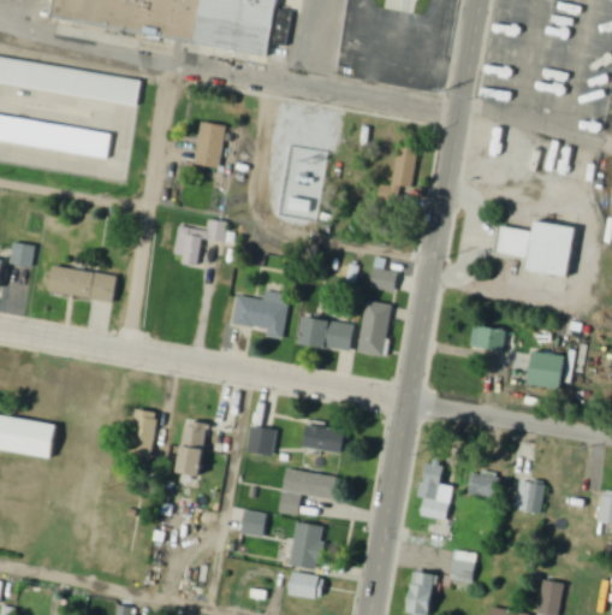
[(275,0),(266,53),(53,15),(55,0),(275,0)]
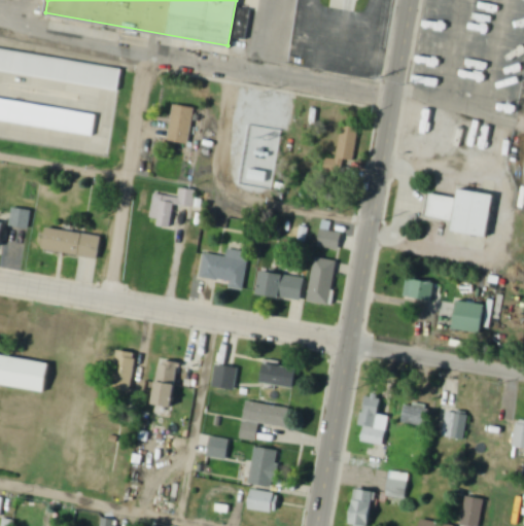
[(355,12),(356,0),(328,0),(327,8),(355,12)]
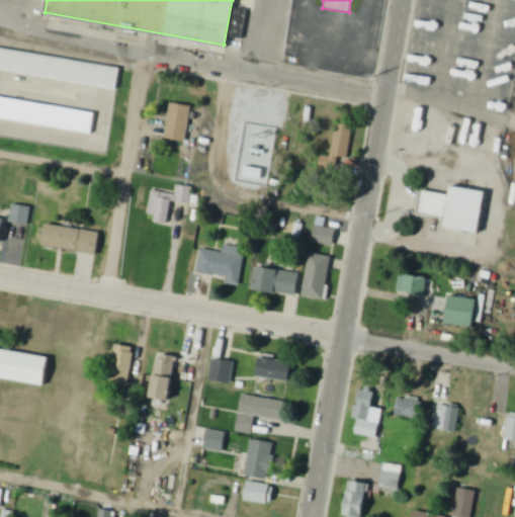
[(0,70),(112,90),(116,68),(0,48),(0,70)]
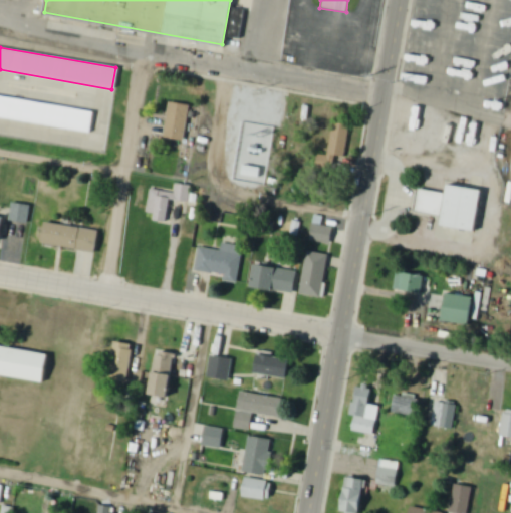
[(0,117),(85,132),(89,110),(0,95),(0,117)]
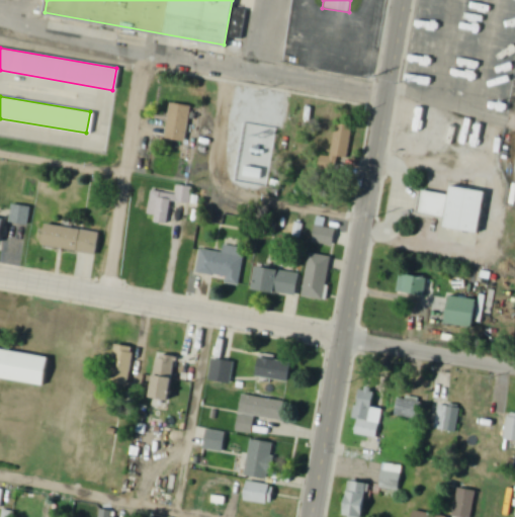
[(169,102),(163,138),(183,141),(189,106),(169,102)]
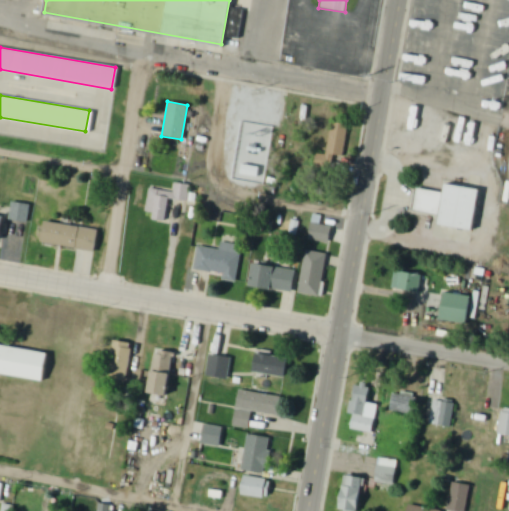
[(325,154),(341,157),(347,124),(330,121),(325,154)]
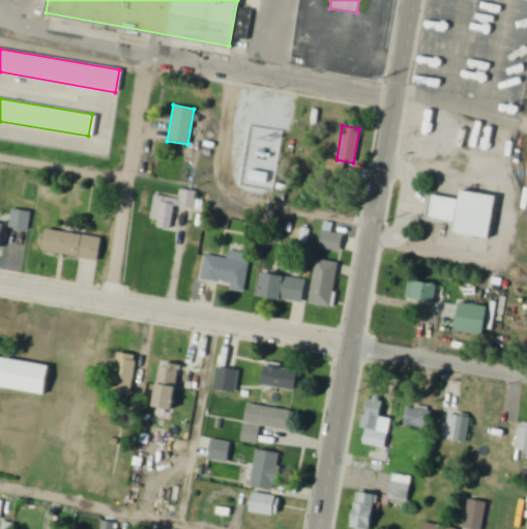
[(153,196),(148,227),(171,230),(174,207),(195,210),(198,193),(179,189),(178,199),(153,196)]
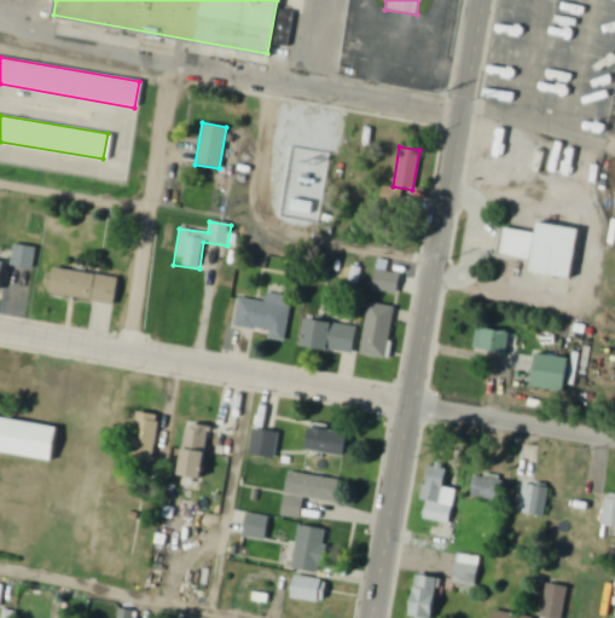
[(528,271),(537,223),(576,230),(568,278),(528,271)]
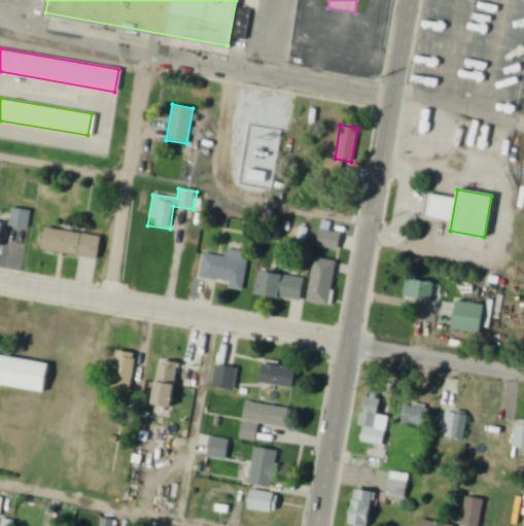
[(30,210),(10,208),(8,228),(28,230),(30,210)]
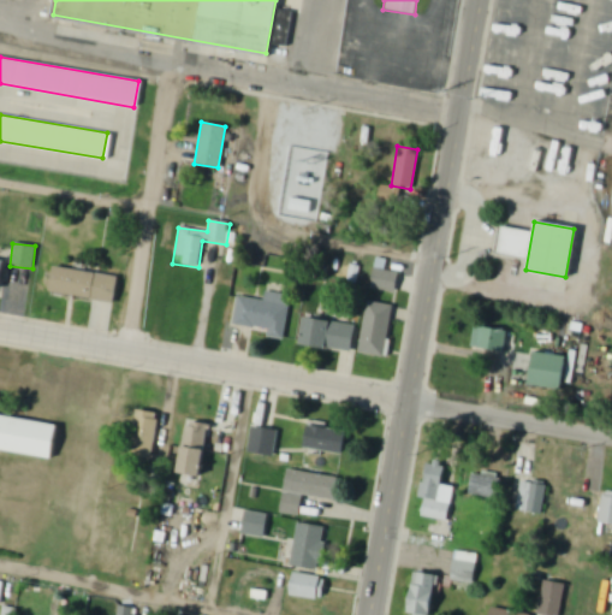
[(52,261),(114,273),(110,299),(48,288),(52,261)]
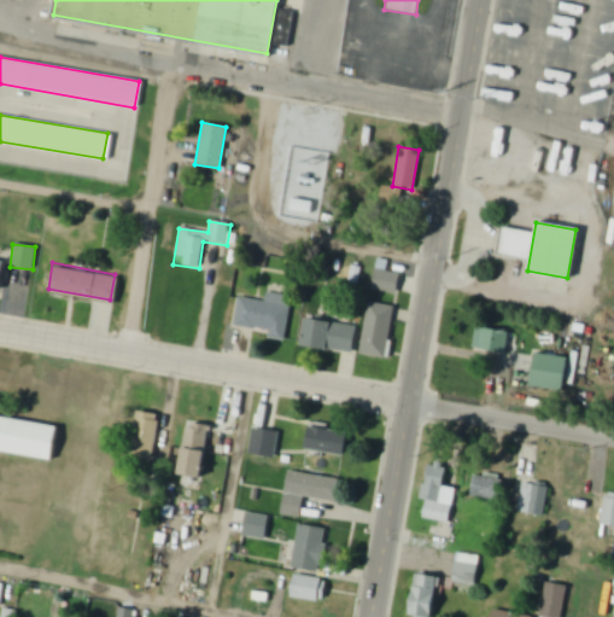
[(397,294),(398,272),(374,271),(373,292),(397,294)]
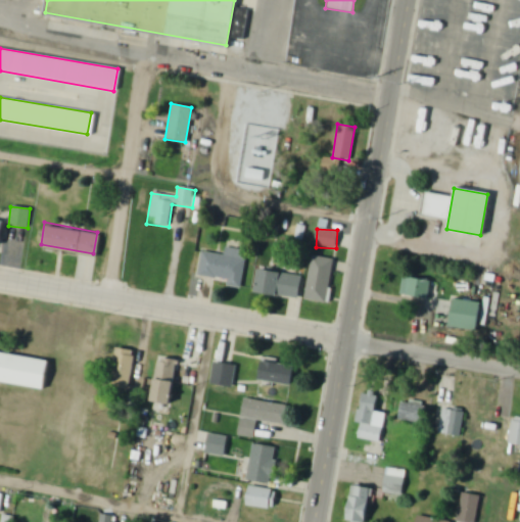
[(200,252),(197,276),(226,281),(225,287),(239,289),(245,251),(224,248),(223,255),(200,252)]
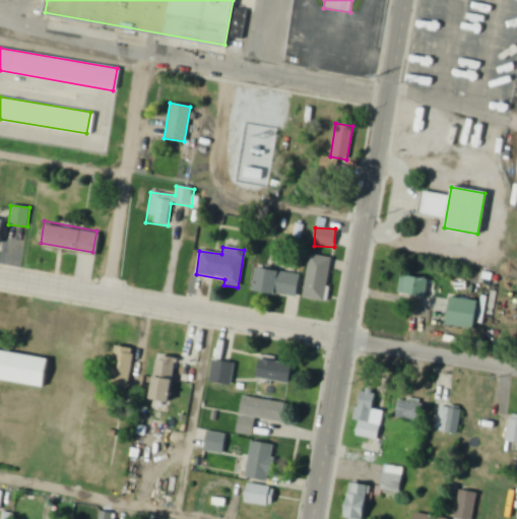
[(301,293),(307,252),(332,256),(325,297),(301,293)]
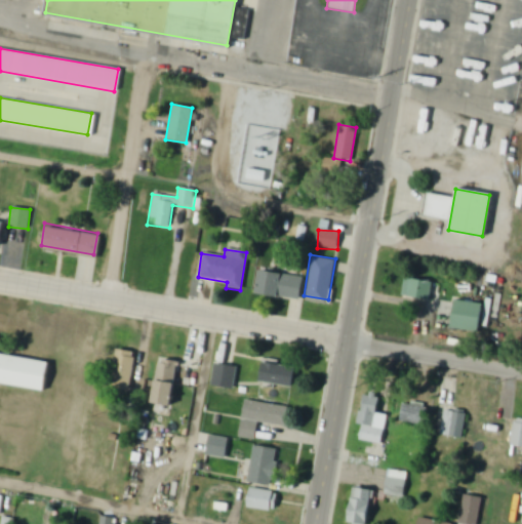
[(255,294),(298,303),(303,278),(259,271),(255,294)]
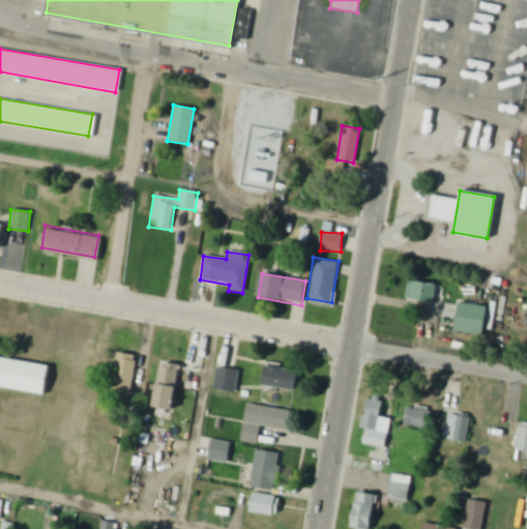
[(433,304),(435,284),(407,281),(405,301),(433,304)]
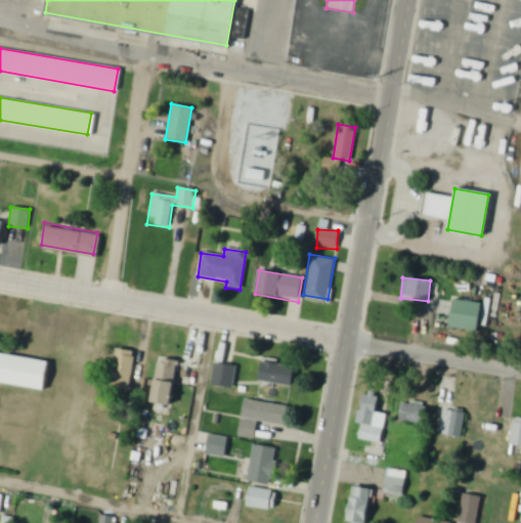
[(449,324),(453,299),(479,303),(475,329),(449,324)]
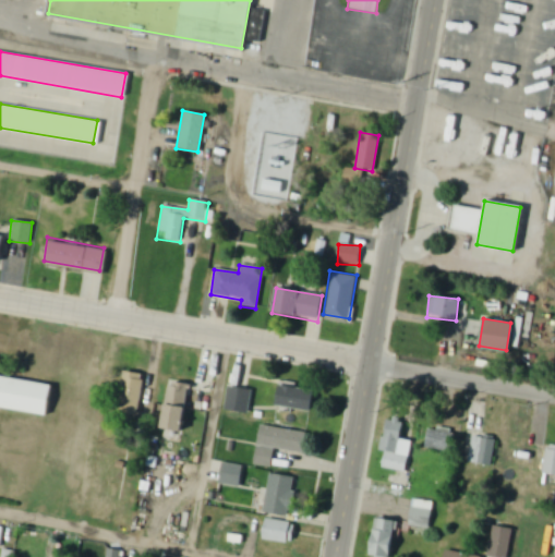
[(139,413),(143,374),(119,371),(113,411),(139,413)]
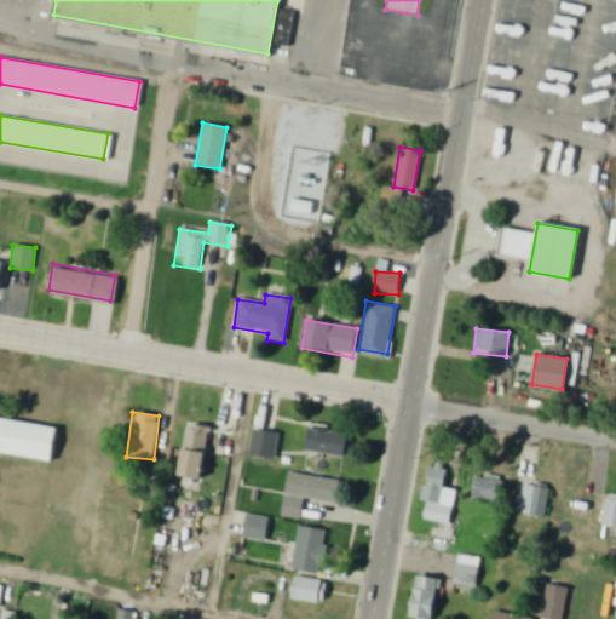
[(0,416),(53,425),(47,459),(0,451),(0,416)]
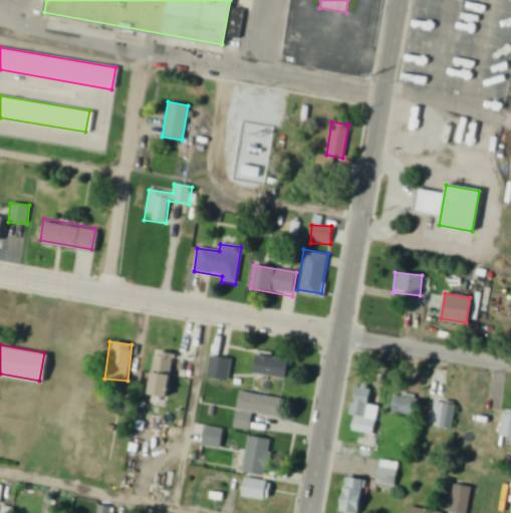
[(174,354),(156,350),(151,373),(169,377),(174,354)]
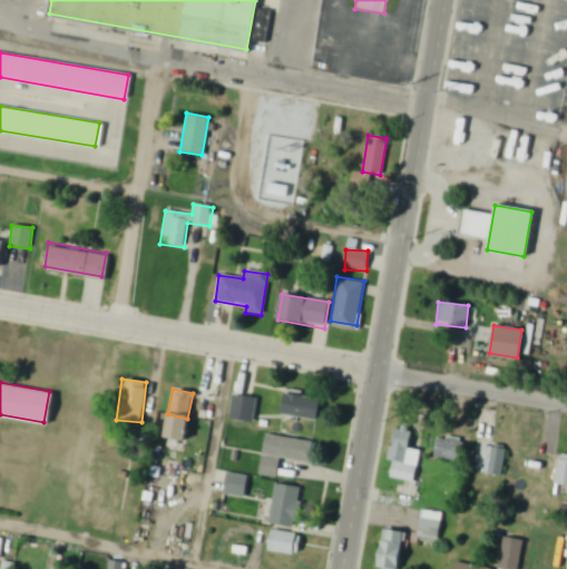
[(256,400),(233,394),(227,419),(252,424),(256,400)]
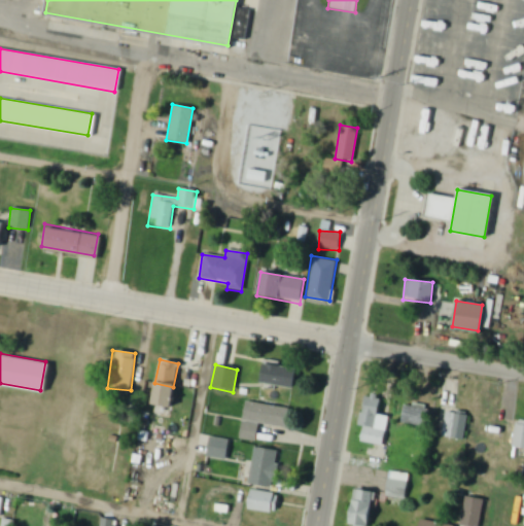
[(260,385),(293,390),(297,370),(264,364),(260,385)]
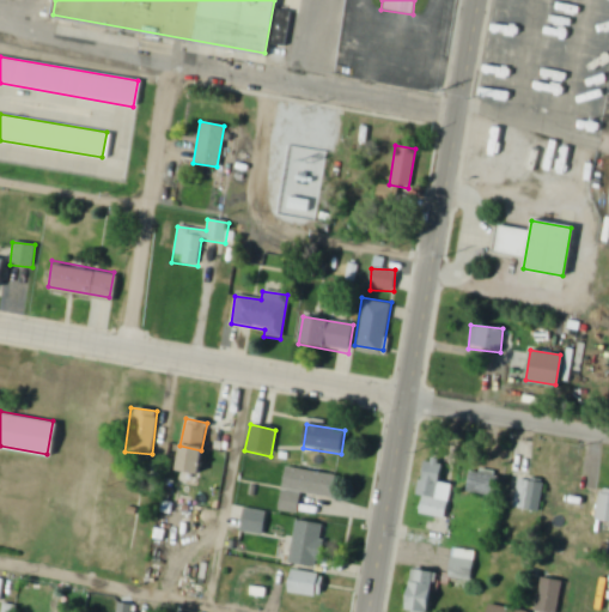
[(422,459),(415,497),(420,497),(418,513),(443,519),(450,484),(438,482),(443,462),(422,459)]
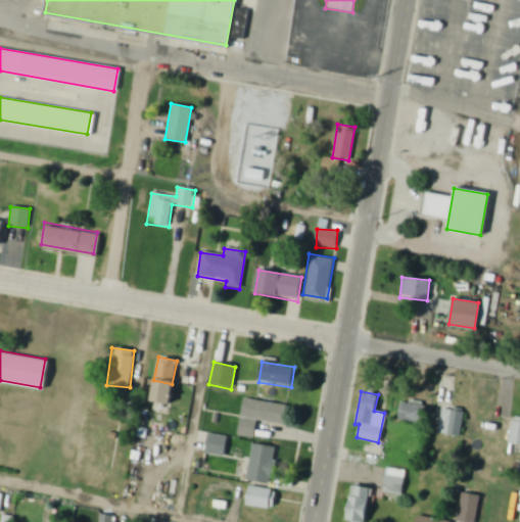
[(423,395),(400,396),(402,418),(424,417),(423,395)]
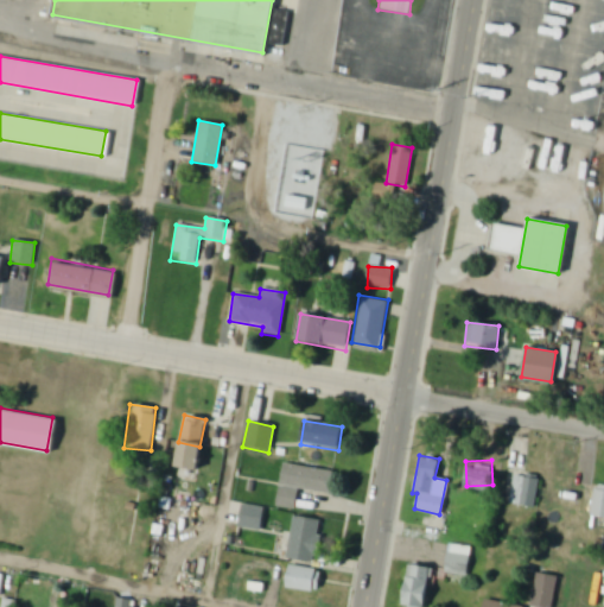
[(329,493),(332,470),(281,465),(275,507),(294,510),(297,489),(329,493)]
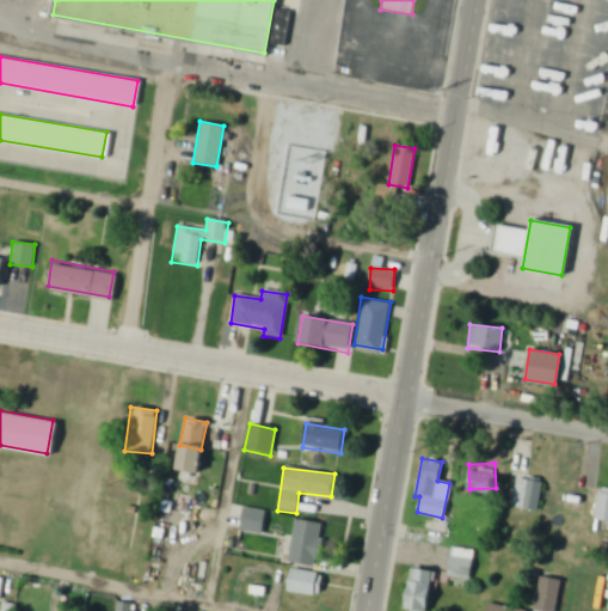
[(538,511),(540,478),(514,477),(513,509),(538,511)]
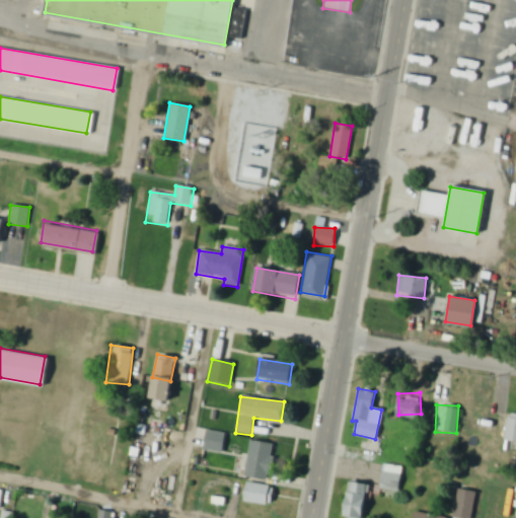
[(504,441),(515,442),(515,415),(507,414),(504,441)]
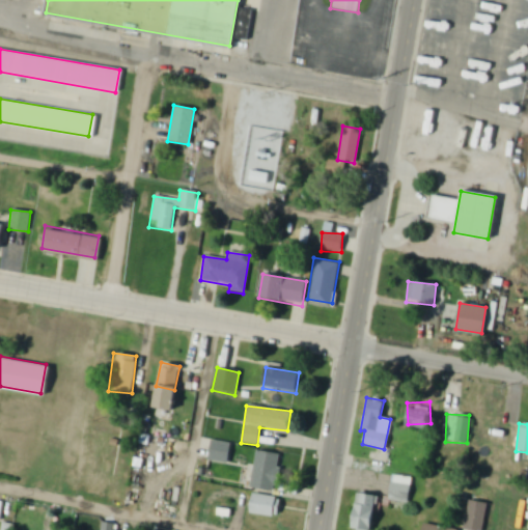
[(230,444),(211,441),(207,461),(226,464),(230,444)]
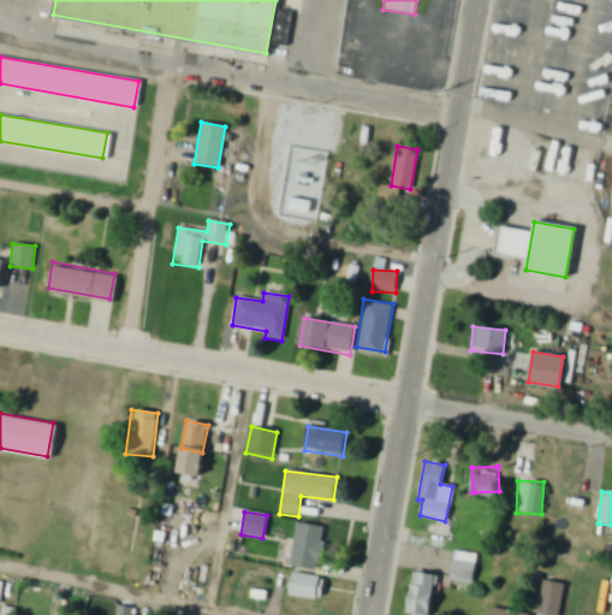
[(327,528),(297,522),(289,565),(319,571),(327,528)]
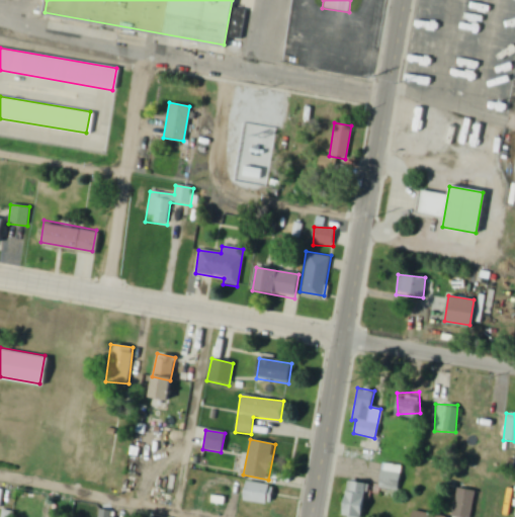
[(400,465),(381,463),(378,488),(398,490),(400,465)]
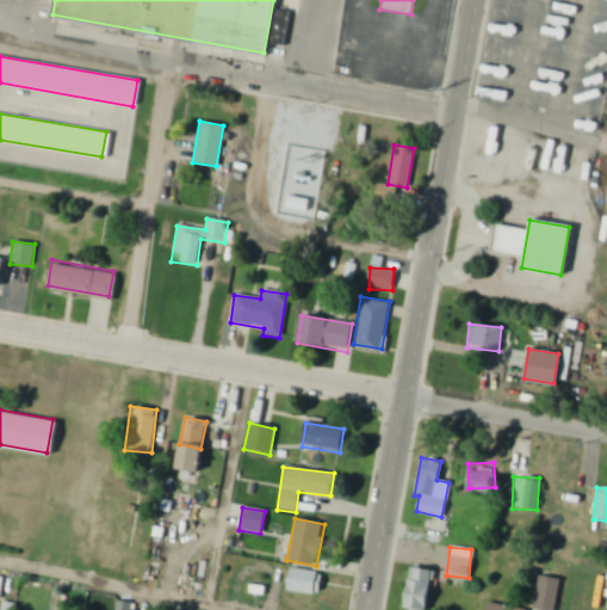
[(426,609),(434,571),(410,567),(402,609),(426,609)]
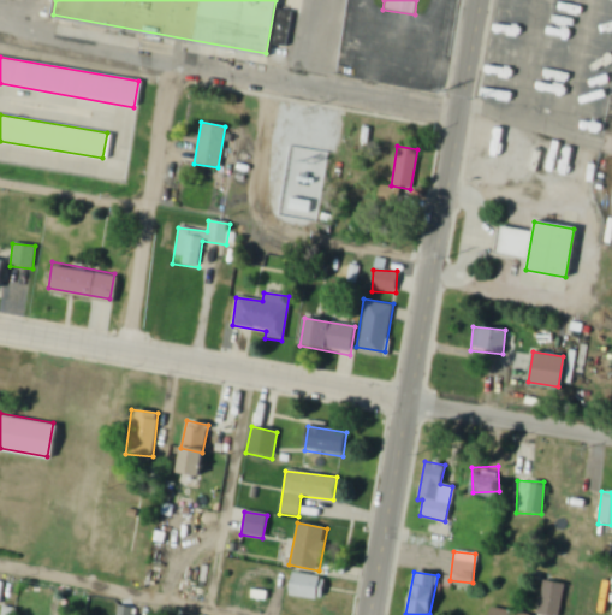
[(320,597),(320,575),(291,575),(291,597),(320,597)]
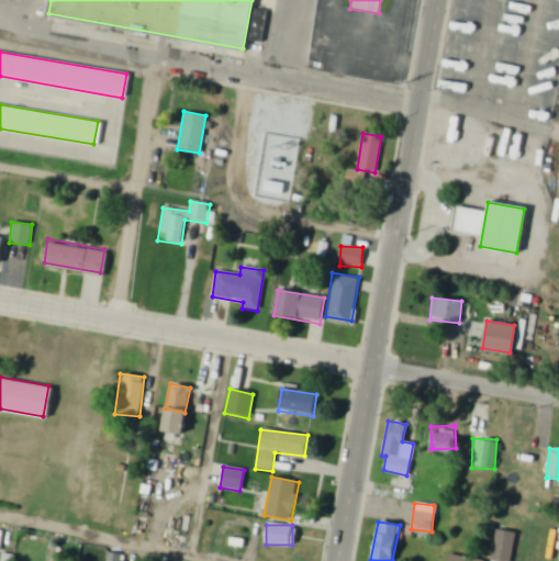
[(490,560),(498,560),(510,560),(516,533),(496,529),(490,560)]
